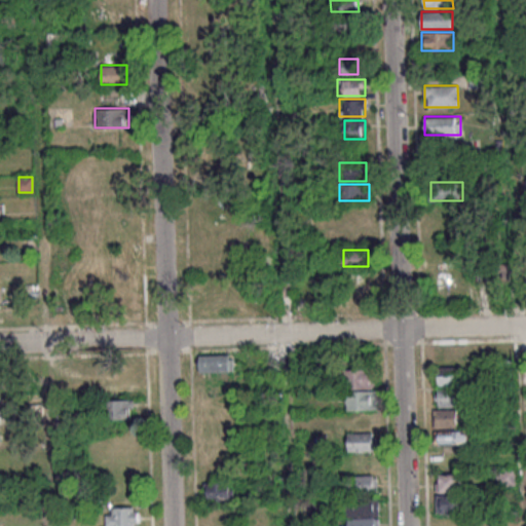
[(199,354),(199,372),(232,372),(232,354),(199,354)]
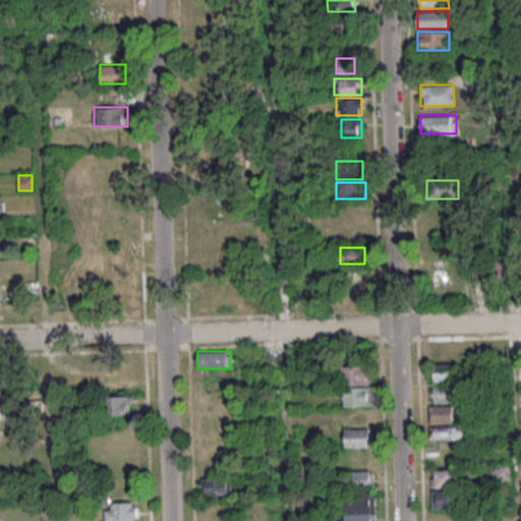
[(433,363),(433,382),(453,382),(453,363),(433,363)]
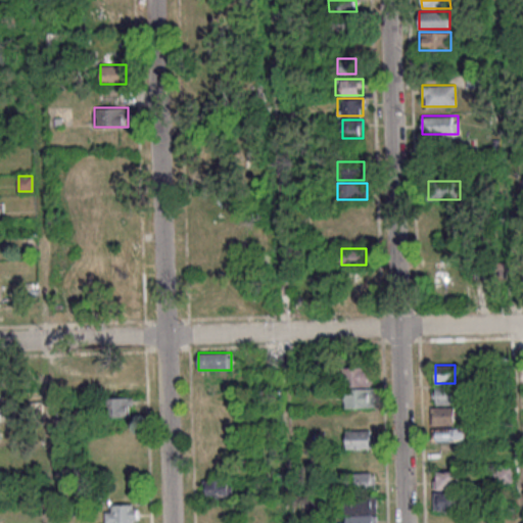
[(373,368),(341,368),(341,386),(373,386),(373,368)]
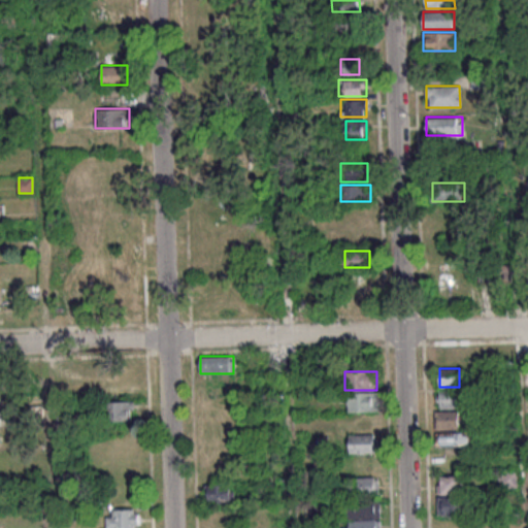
[(460,407),(460,391),(438,391),(438,407),(460,407)]
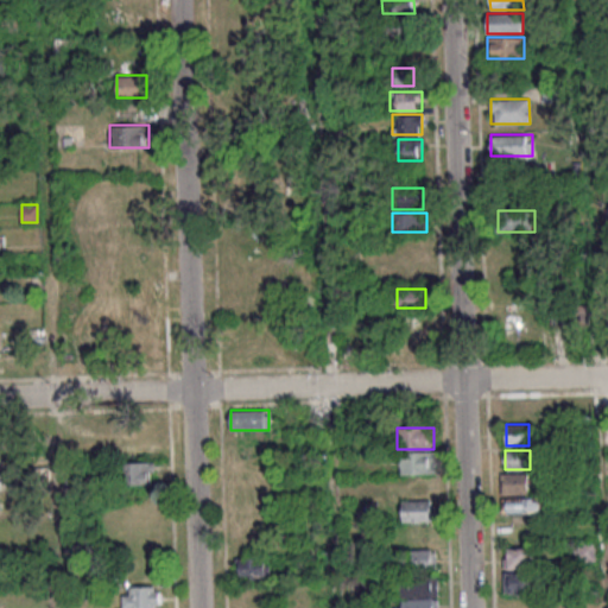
[(400,473),(435,473),(435,453),(400,453),(400,473)]
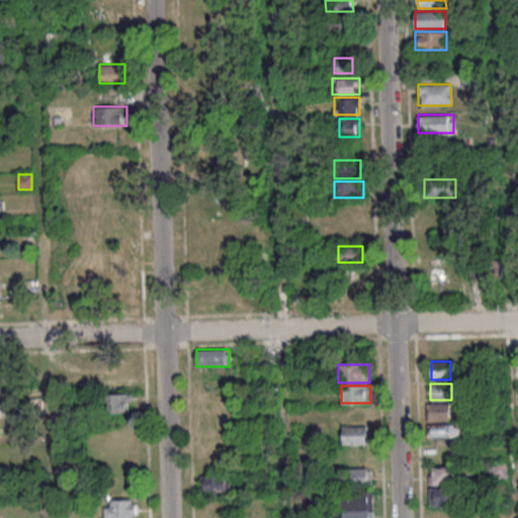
[(104,394),(104,413),(130,413),(130,394),(104,394)]
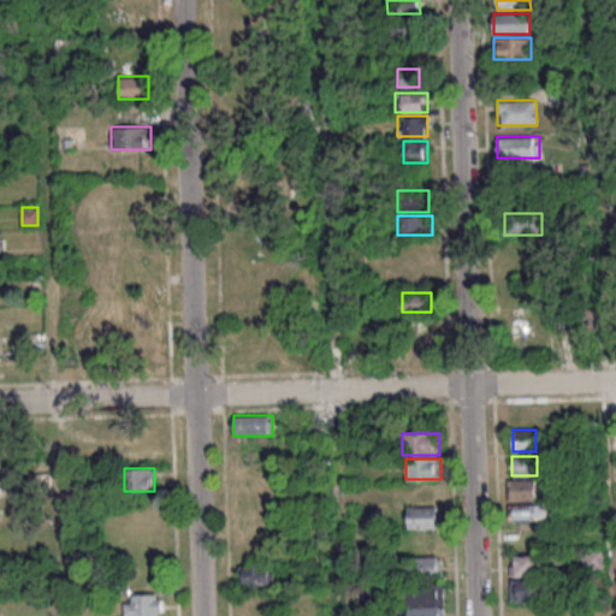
[(508,478),(508,501),(537,501),(537,478),(508,478)]
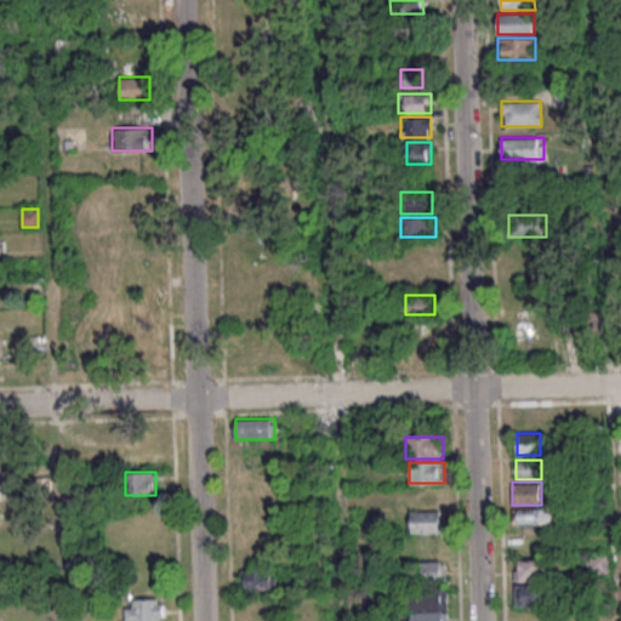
[(514,508),(514,525),(552,525),(552,508),(514,508)]
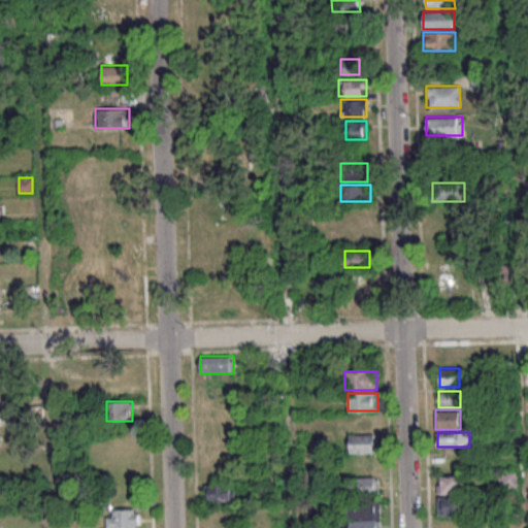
[(350,433),(350,452),(375,452),(375,433),(350,433)]
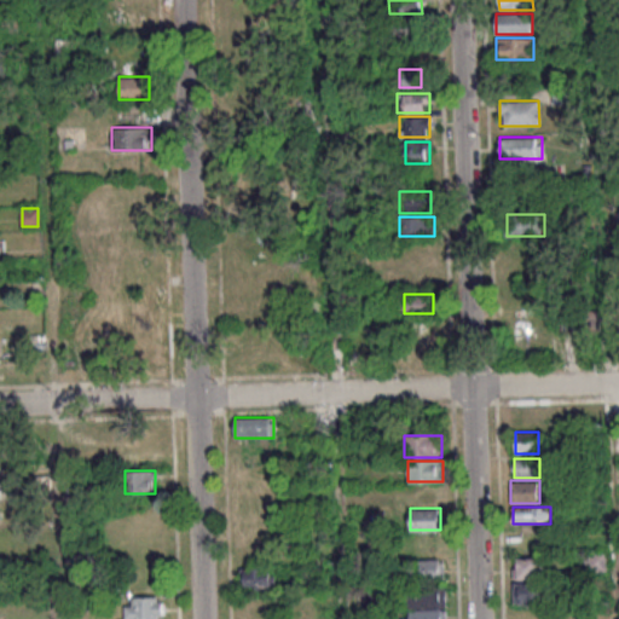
[(606,571),(606,554),(585,554),(585,571),(606,571)]
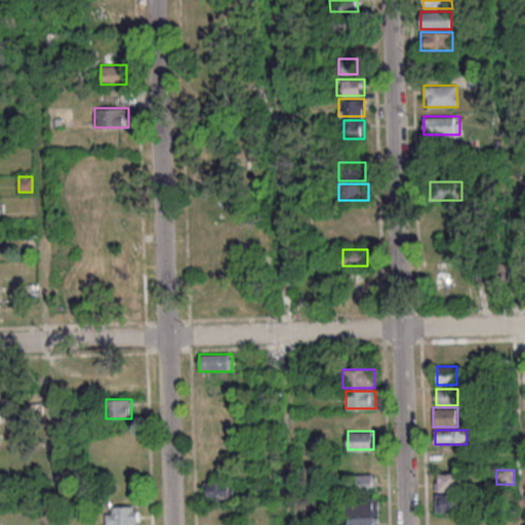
[(438,491),(459,491),(459,473),(438,473),(438,491)]
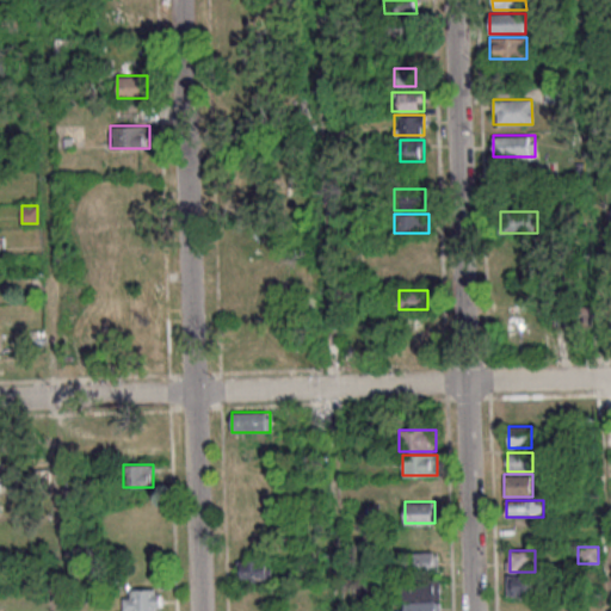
[(438,572),(438,553),(408,553),(408,572),(438,572)]
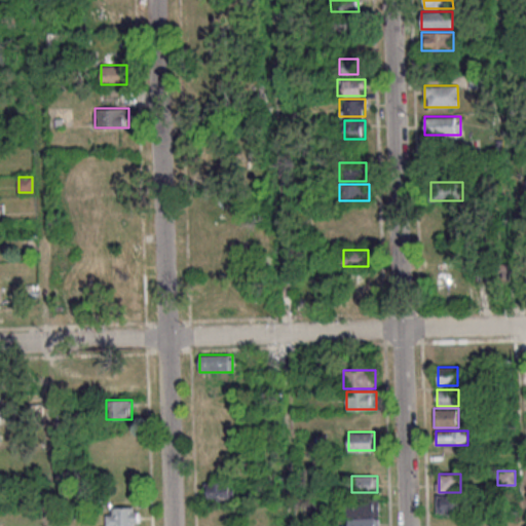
[(208,482),(208,501),(233,501),(233,482),(208,482)]
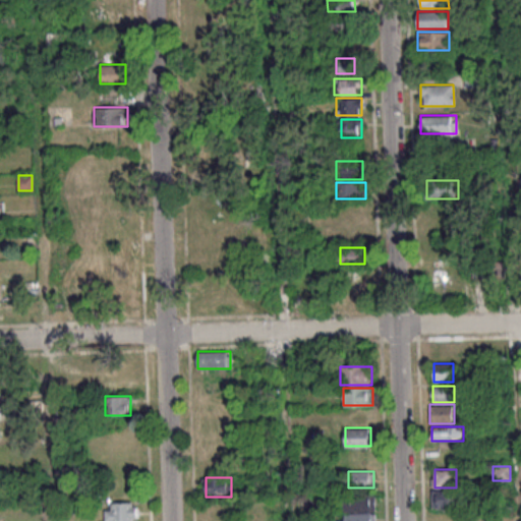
[(462,490),(432,490),(432,508),(462,508),(462,490)]
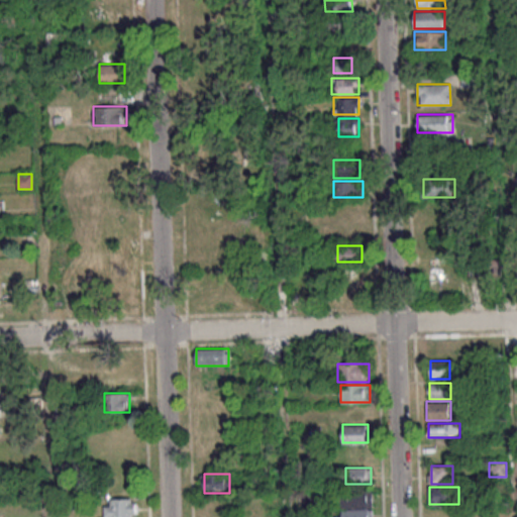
[(342,516),(372,516),(373,507),(372,507),(372,492),(342,492),(342,516)]
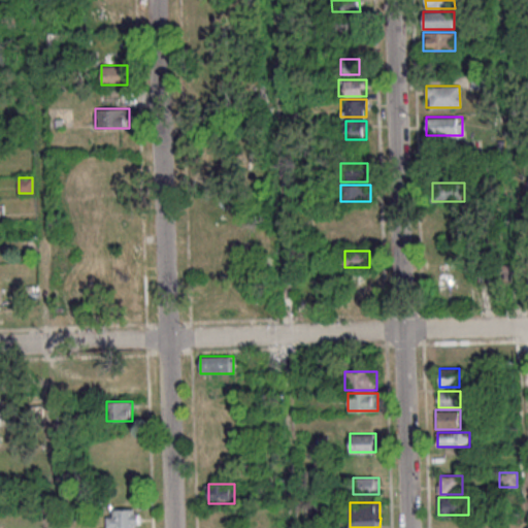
[(106,527),(138,527),(139,508),(106,508),(106,527)]
